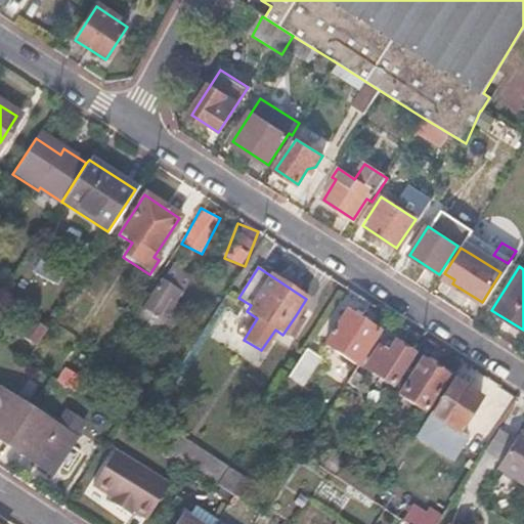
[(176,292),(162,282),(145,308),(160,317),(176,292)]
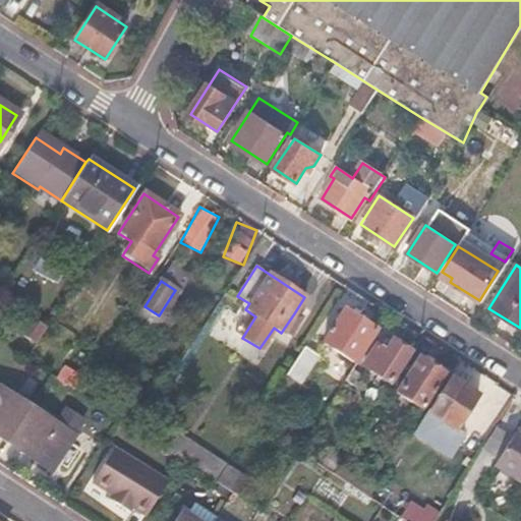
[(373,330),(343,310),(322,342),(352,362),(373,330)]
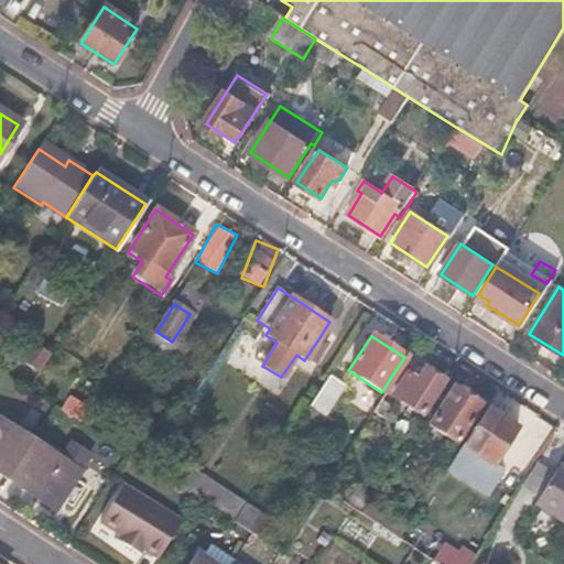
[(324,344),(318,339),(304,360),(312,365),(324,344)]
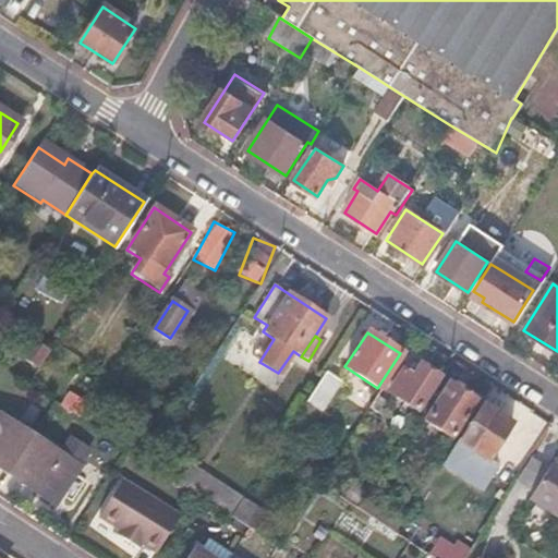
[(410,377),(400,372),(386,393),(414,412),(436,377),(417,365),(410,377)]
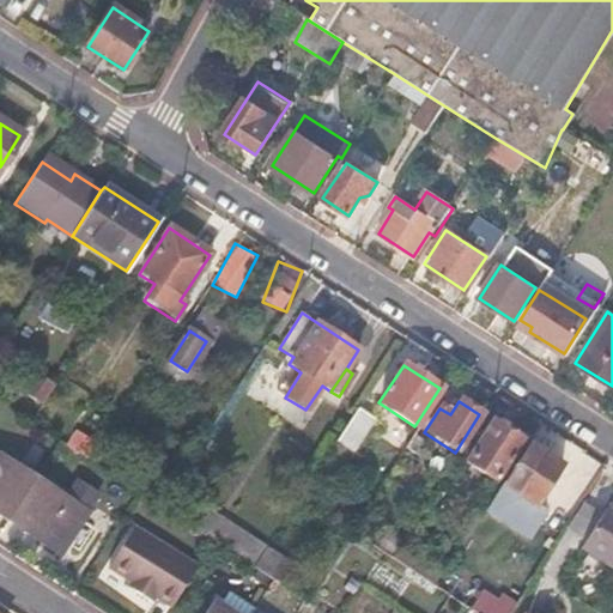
[(374,419),(357,407),(335,439),(353,451),(374,419)]
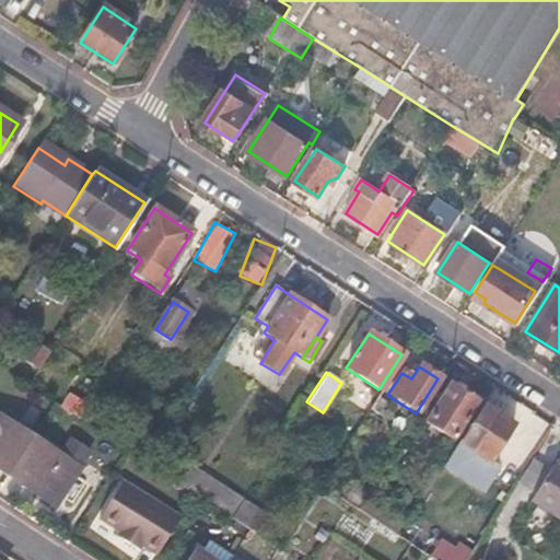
[(477,404),(448,385),(424,423),(453,442),(477,404)]
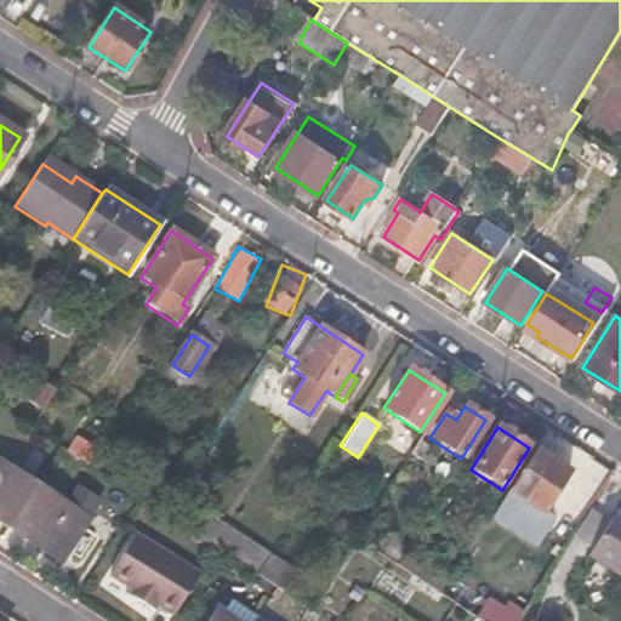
[(429,450),(417,442),(410,453),(422,461),(429,450)]
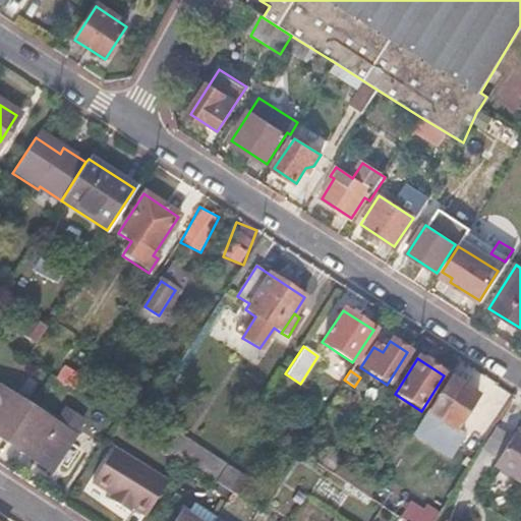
[(477,397),(448,380),(411,436),(448,459),(463,437),(456,431),(477,397)]
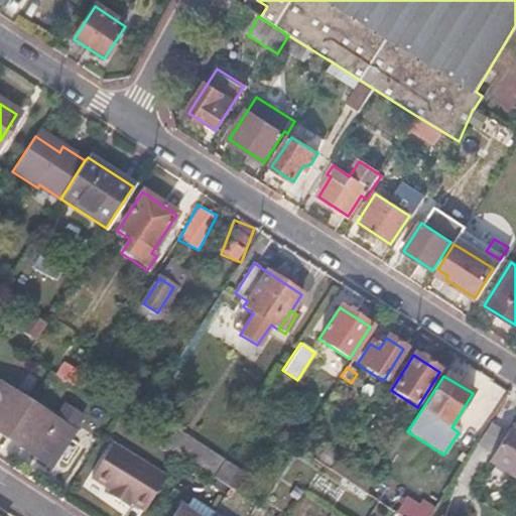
[(0,385),(0,436),(4,439),(28,404),(0,385)]
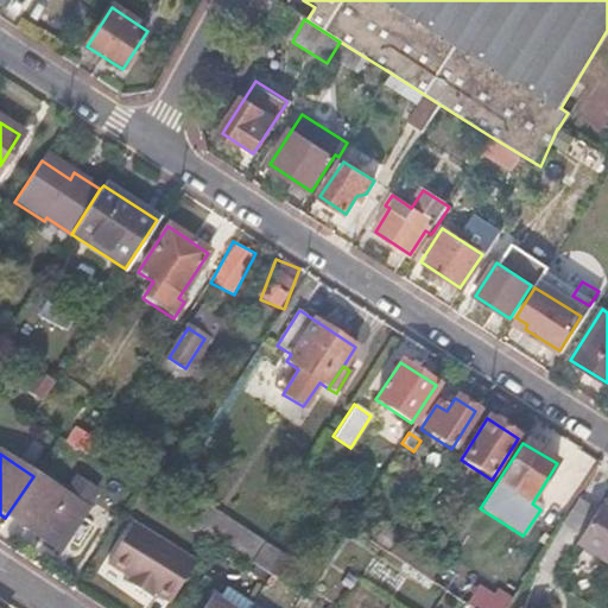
[(62,495),(33,476),(5,518),(55,551),(95,489),(74,476),(62,495)]
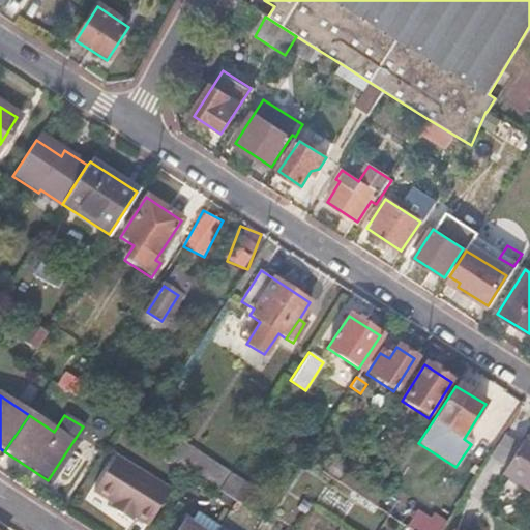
[(529,444),(523,440),(502,473),(529,491),(529,444)]
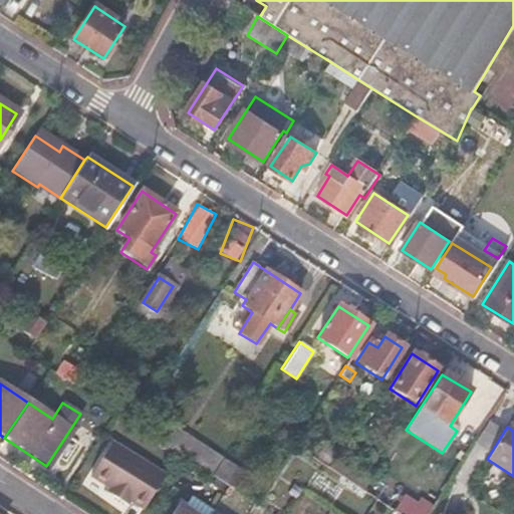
[(171,429),(161,443),(175,452),(184,458),(194,444),(171,429)]
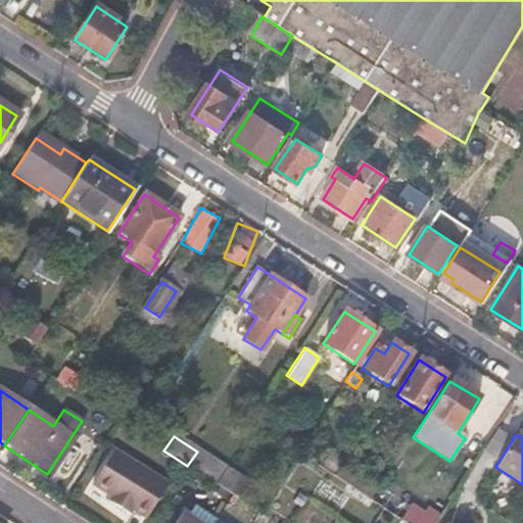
[(163,483),(114,452),(93,484),(112,496),(119,501),(115,506),(129,513),(132,509),(144,517),(163,483)]
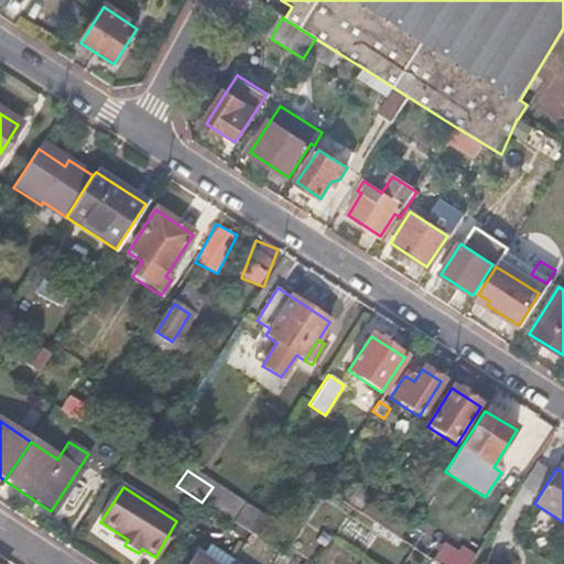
[(213,487),(202,502),(230,521),(241,506),(213,487)]
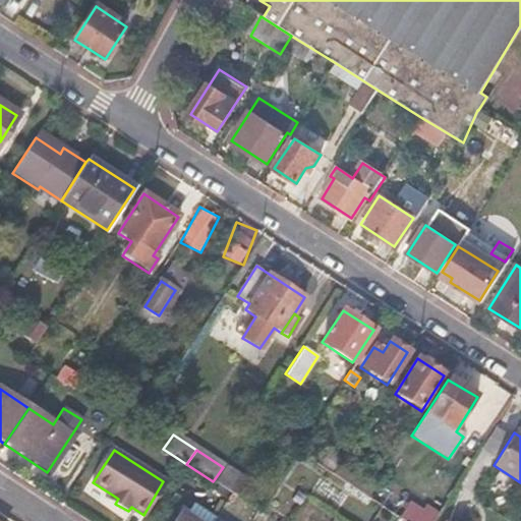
[(342,461),(325,450),(315,464),(333,476),(342,461)]
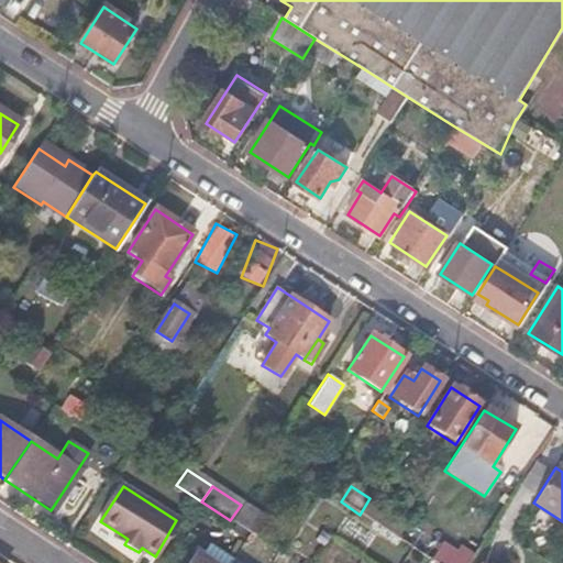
[(264,519),(241,505),(230,520),(249,532),(253,536),(264,519)]
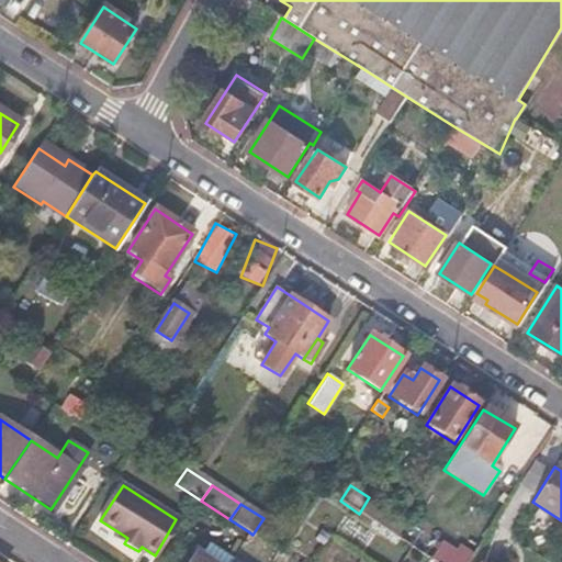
[(127,538),(121,534),(117,539),(124,543),(127,538)]
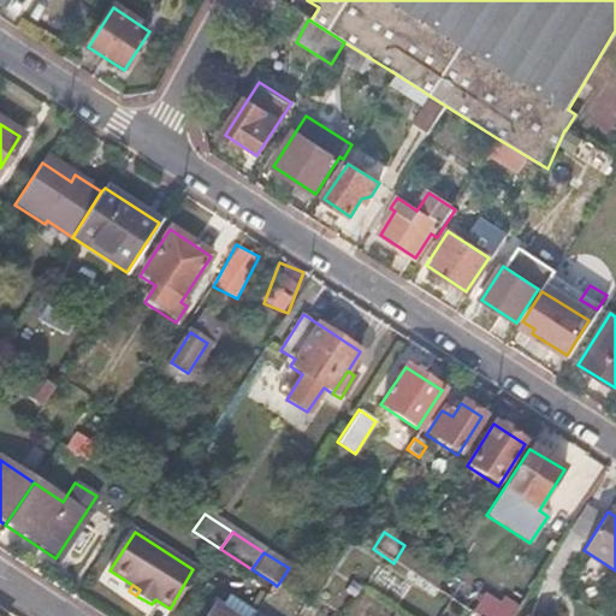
[(484,593),(471,614),(473,615),(510,615),(514,611),(484,593)]
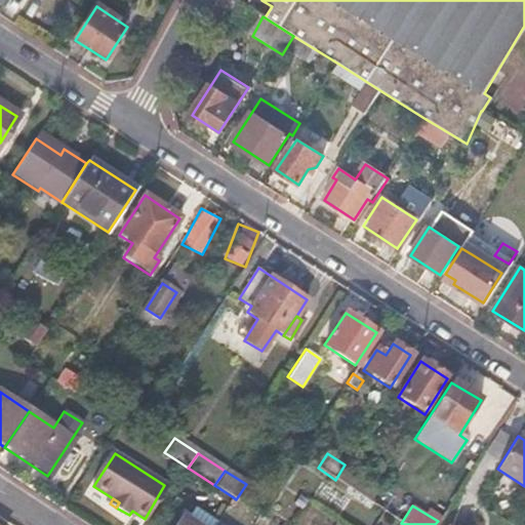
[(173,524),(218,524),(190,508),(183,518),(179,516),(173,524)]
